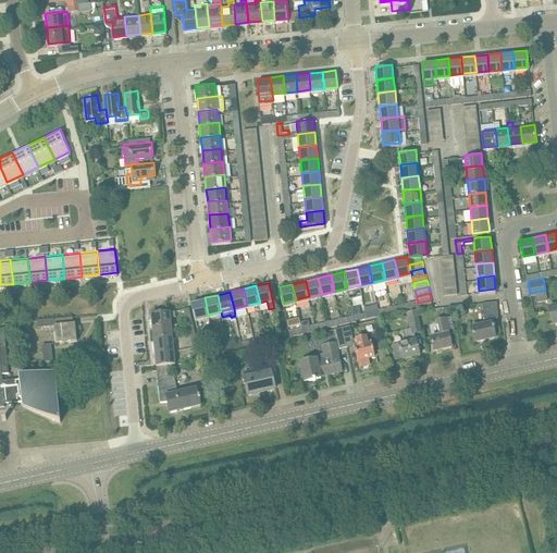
[(208,315),(205,297),(192,300),(195,317),(208,315)]
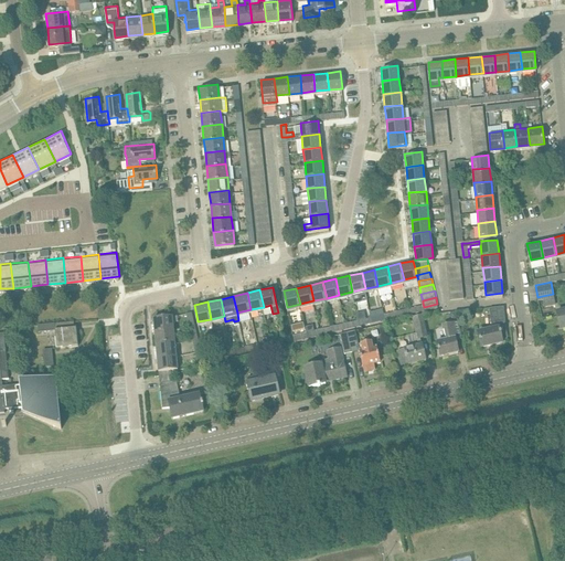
[(423,303),(409,305),(412,311),(424,309),(424,307),(423,303)]
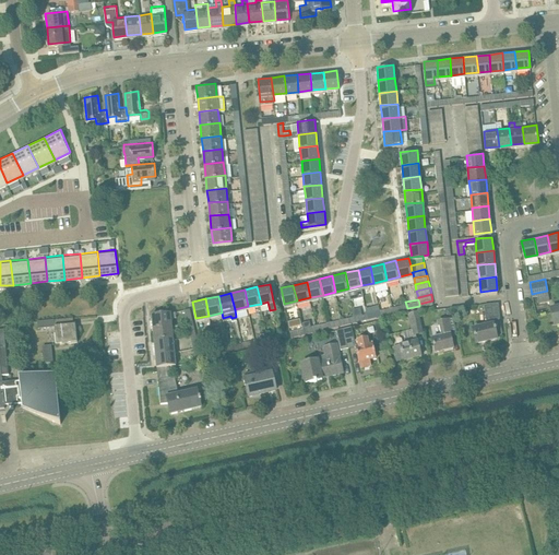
[(486,322),(473,326),(476,340),(497,335),(496,331),(501,329),(498,299),(484,300),(486,322)]
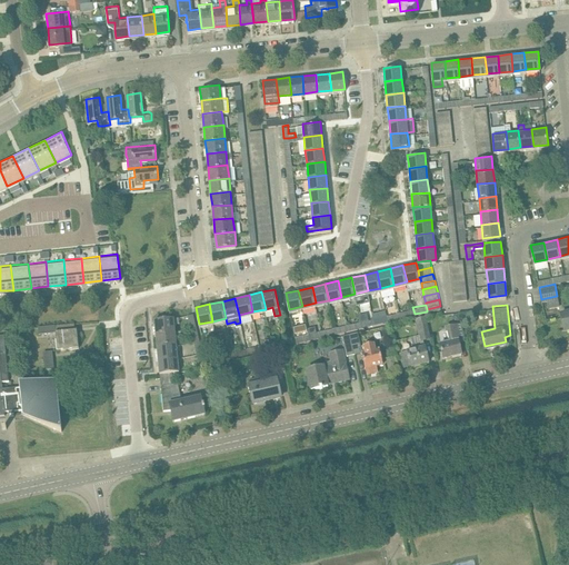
[(415,314),(412,307),(400,310),(401,317),(415,314)]
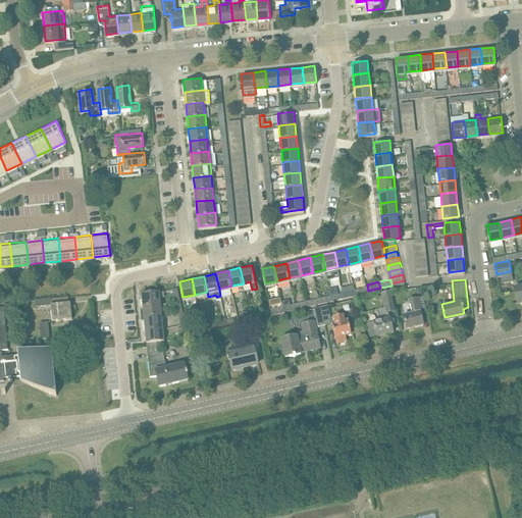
[(356,294),(355,288),(354,288),(353,285),(343,287),(343,291),(345,297),(356,294)]
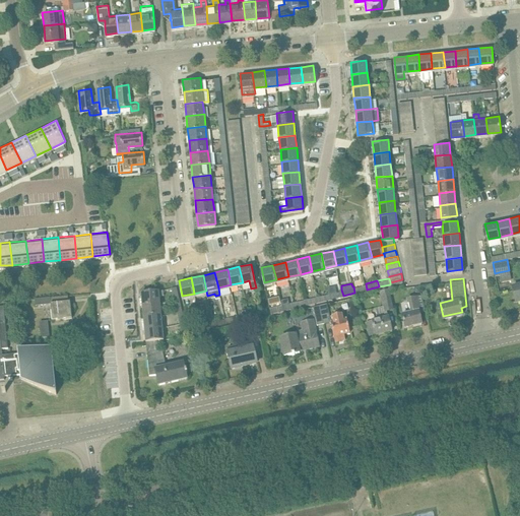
[(366,283),(353,286),(354,293),(367,289),(366,283)]
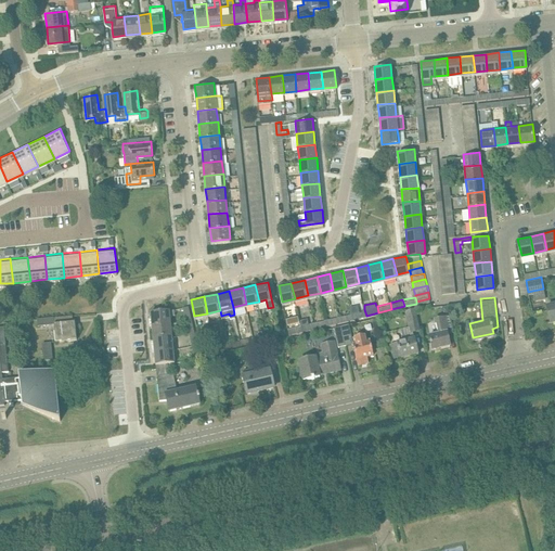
[(414,306),(405,308),(409,324),(404,325),(407,337),(398,340),(390,342),(394,355),(401,354),(401,355),(417,350),(412,329),(420,327),(414,306)]
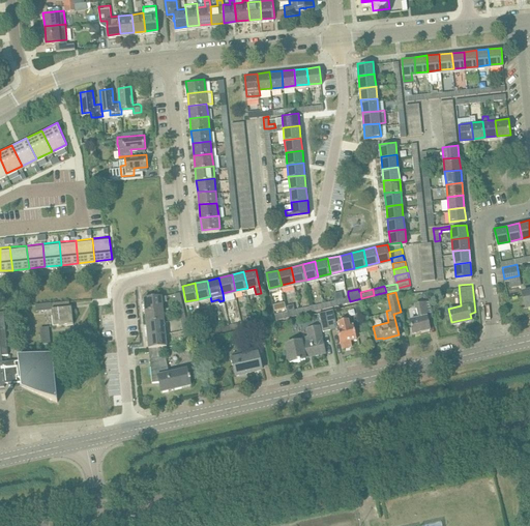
[(145,308),(163,305),(163,298),(167,298),(166,293),(144,295),(145,308)]
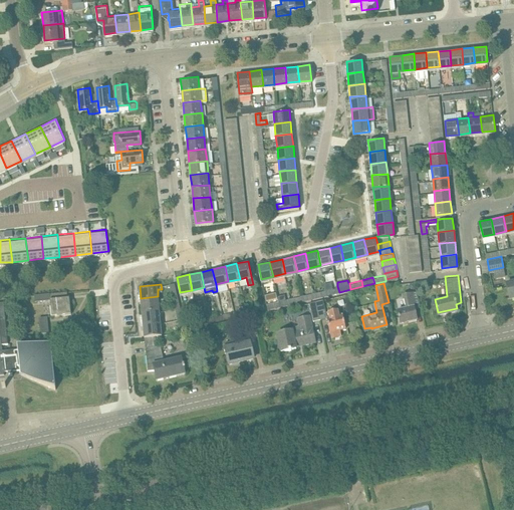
[(339,292),(337,286),(326,288),(327,294),(339,292)]
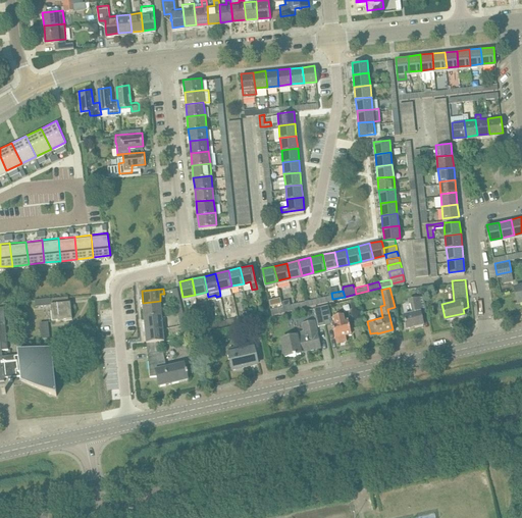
[(331,293),(319,296),(320,302),(332,299),(331,293)]
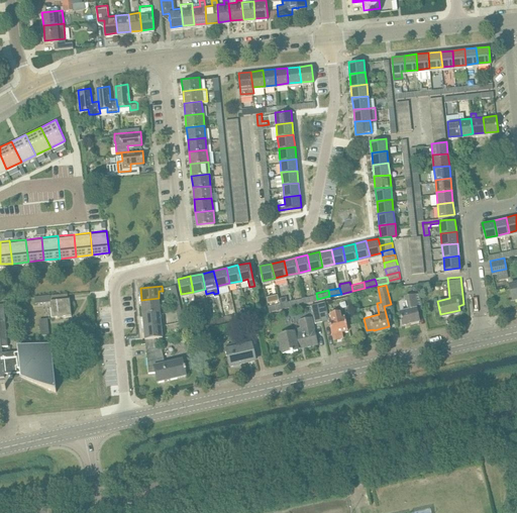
[(72,313),(70,296),(56,298),(56,291),(32,293),(33,302),(50,300),(52,315),(72,313)]
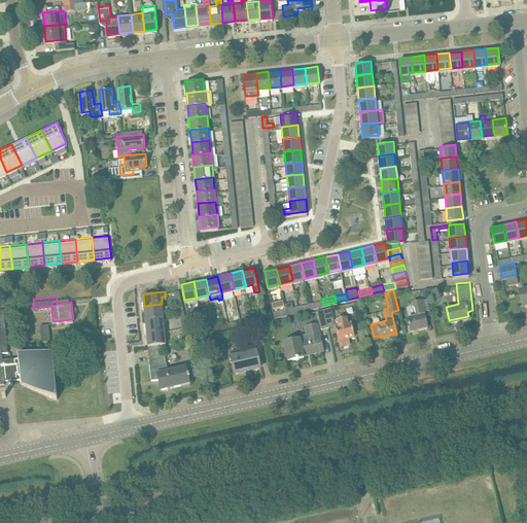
[(416,312),(417,313),(407,315),(411,329),(427,325),(424,311),(430,310),(427,297),(413,300),(413,304),(414,304),(416,312)]
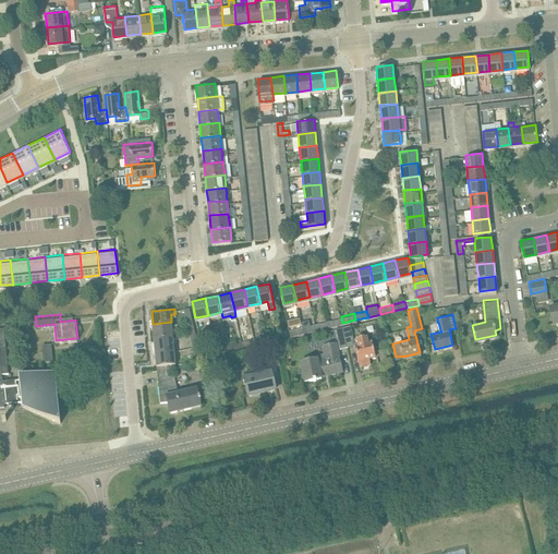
[(341,316),(328,320),(330,326),(342,323),(341,316)]
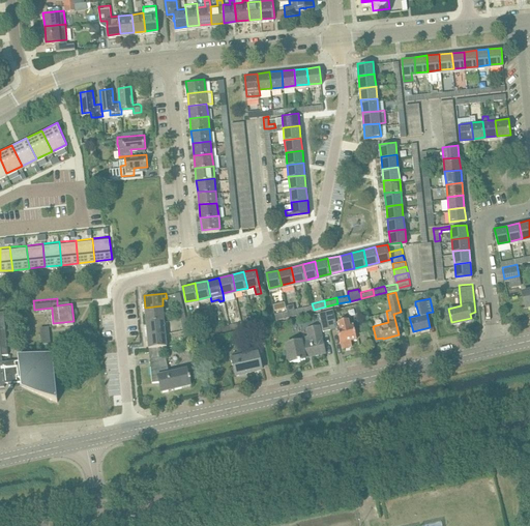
[(185,313),(182,301),(177,302),(179,315),(185,313)]
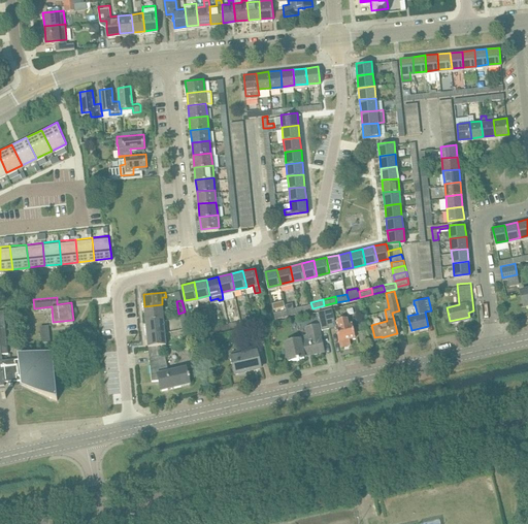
[(292,301),(285,303),(286,307),(288,314),(300,310),(299,305),(293,306),(292,301)]
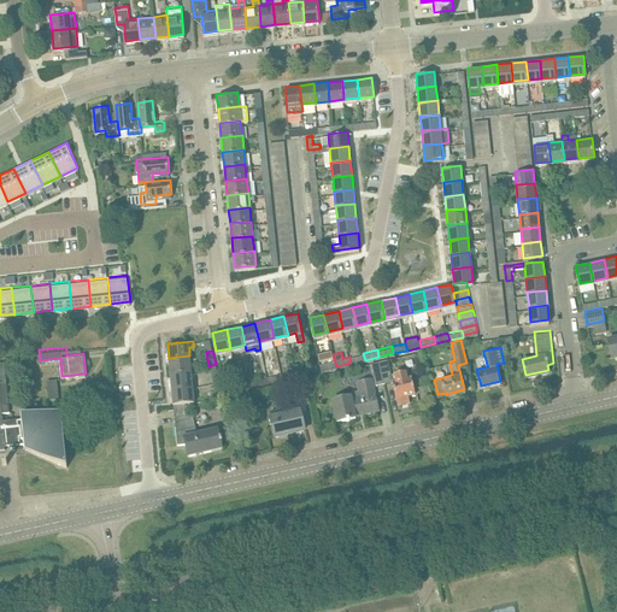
[(363,353),(350,357),(351,363),(365,360),(363,353)]
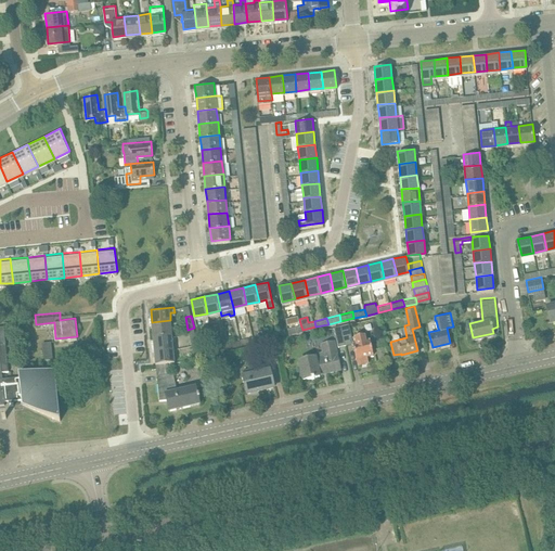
[(170,320),(152,322),(153,335),(171,333),(170,320)]
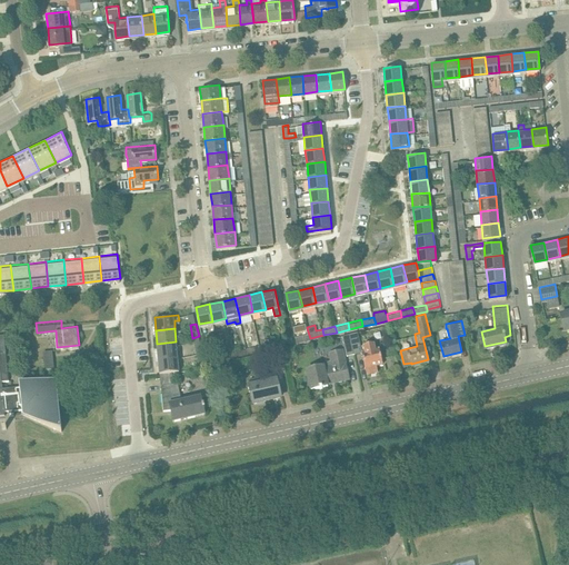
[(379,345),(375,346),(373,339),(360,343),(358,329),(350,331),(355,350),(361,349),(367,370),(378,368),(376,362),(382,360),(379,345)]
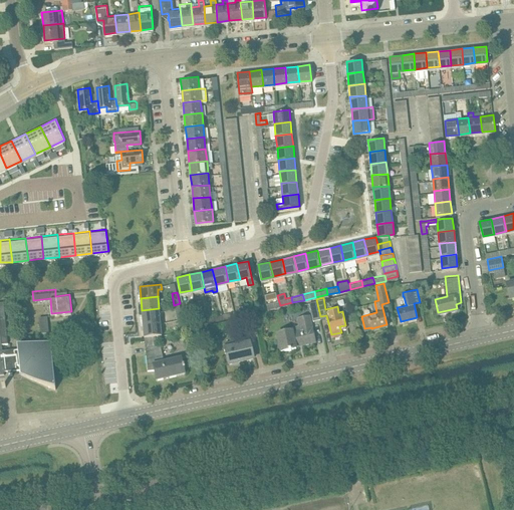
[(278,299),(278,300),(267,302),(268,308),(280,305),(278,299)]
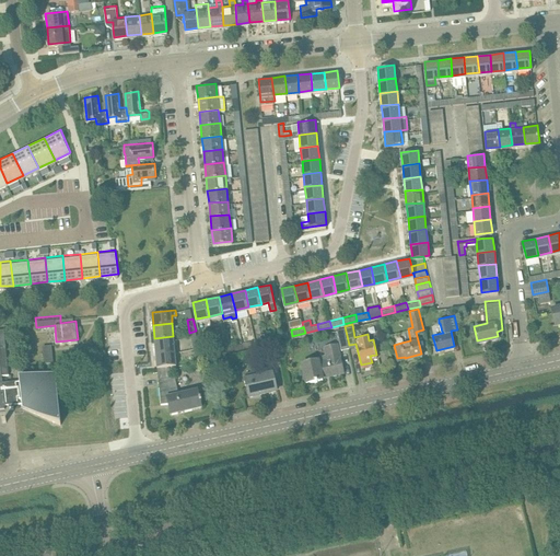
[(345,326),(337,327),(339,336),(341,347),(349,345),(345,326)]
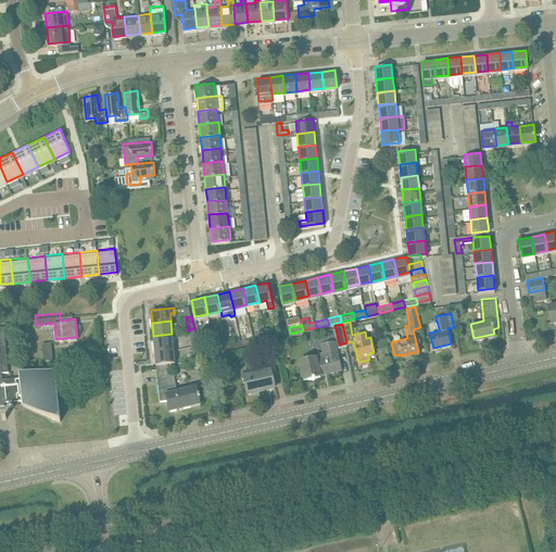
[(198,341),(194,328),(188,330),(191,342),(198,341)]
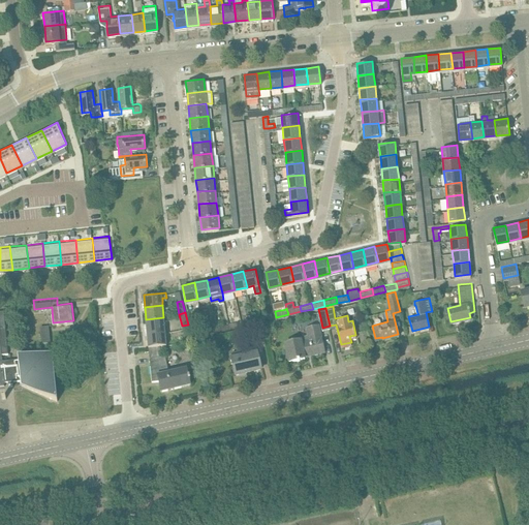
[(165,330),(163,317),(146,319),(147,332),(165,330)]
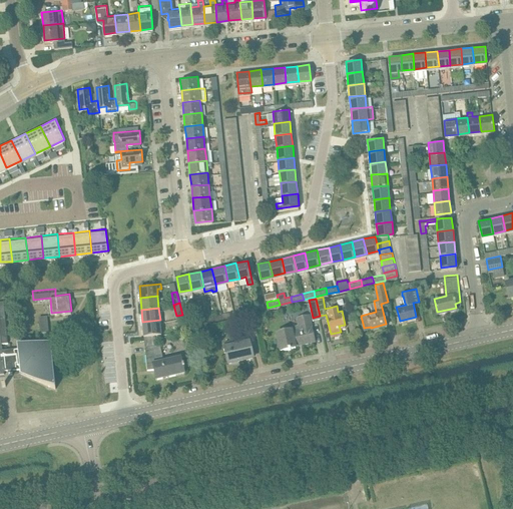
[(260,325),(257,312),(242,316),(245,329),(260,325)]
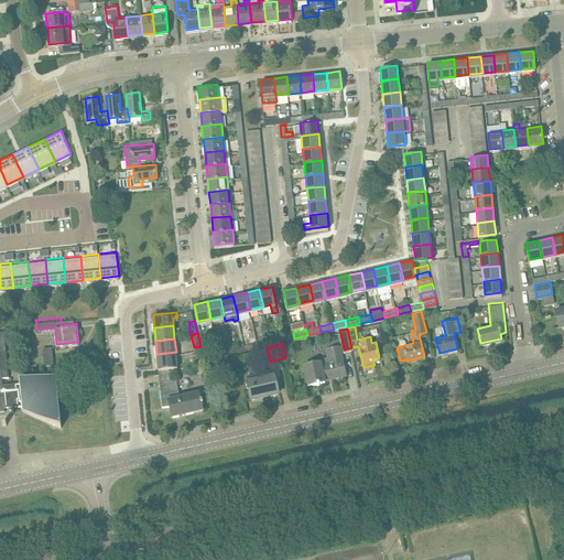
[(321,359),(304,364),(308,383),(325,379),(324,376),(335,373),(336,375),(346,373),(344,362),(339,344),(327,347),(328,354),(320,356),(321,359)]
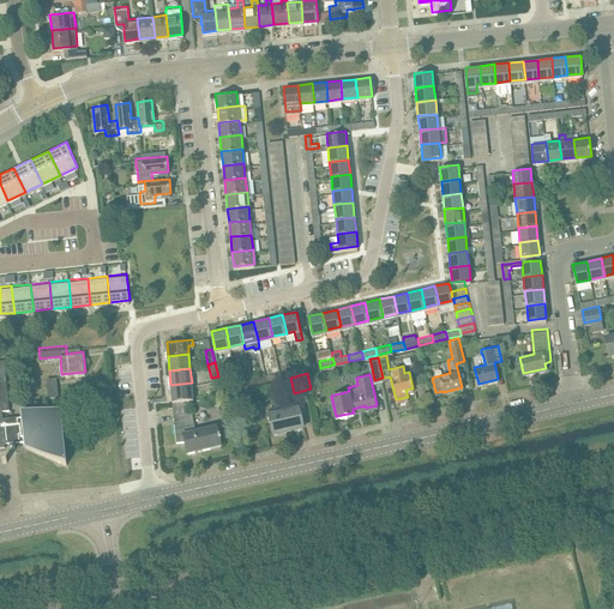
[(218,377),(211,378),(216,395),(222,393),(218,377)]
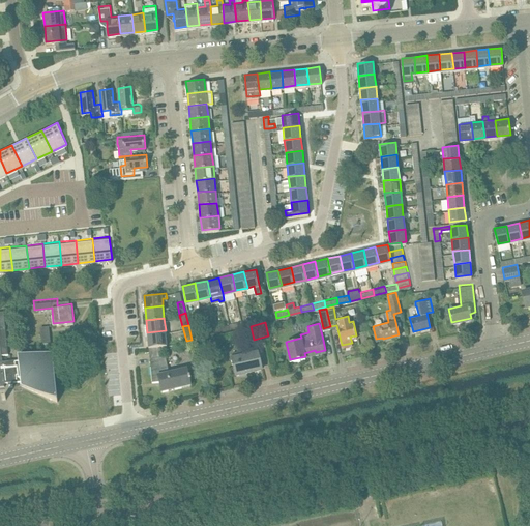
[(49,327),(40,328),(41,341),(51,340),(49,327)]
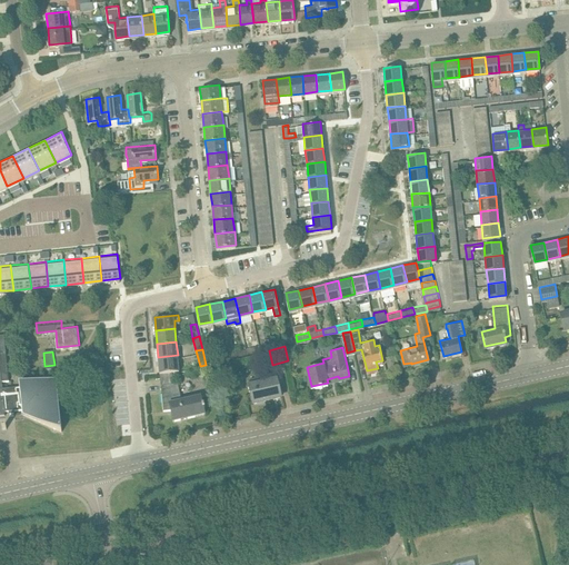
[(179,368),(178,355),(158,357),(160,370),(172,369),(171,369),(179,368)]
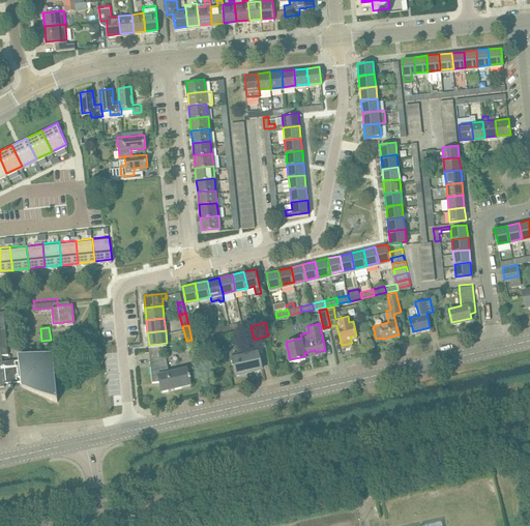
[(160,344),(149,345),(152,379),(158,379),(162,389),(190,382),(189,376),(190,376),(190,374),(189,374),(187,366),(160,372),(158,361),(167,359),(166,353),(160,354),(160,344)]
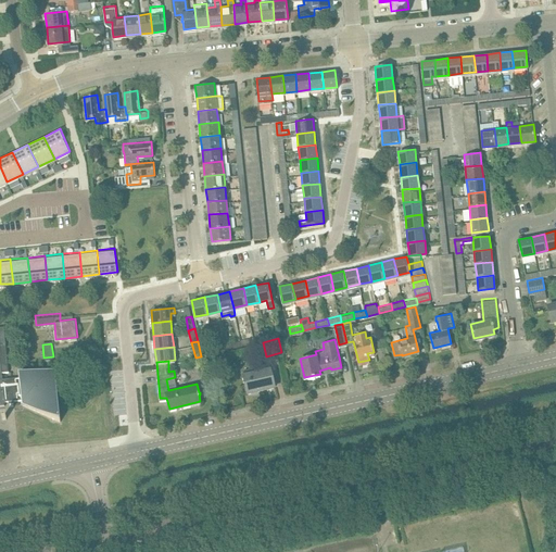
[(2,376),(0,376),(0,402),(4,402),(4,400),(8,398),(9,401),(14,400),(13,398),(22,397),(22,401),(60,418),(54,366),(45,367),(19,371),(19,374),(2,376)]
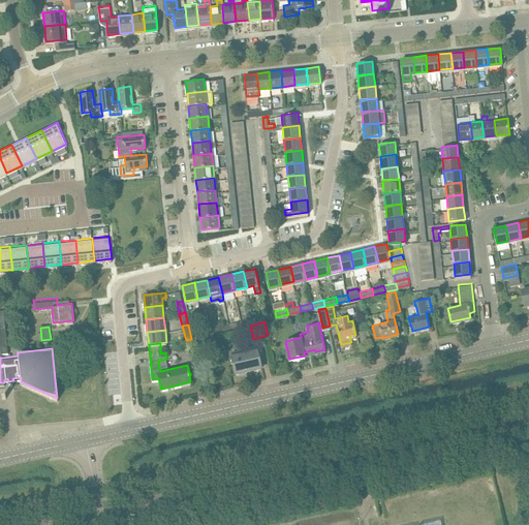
[(261,366),(258,356),(257,349),(231,354),(236,371),(261,366)]
